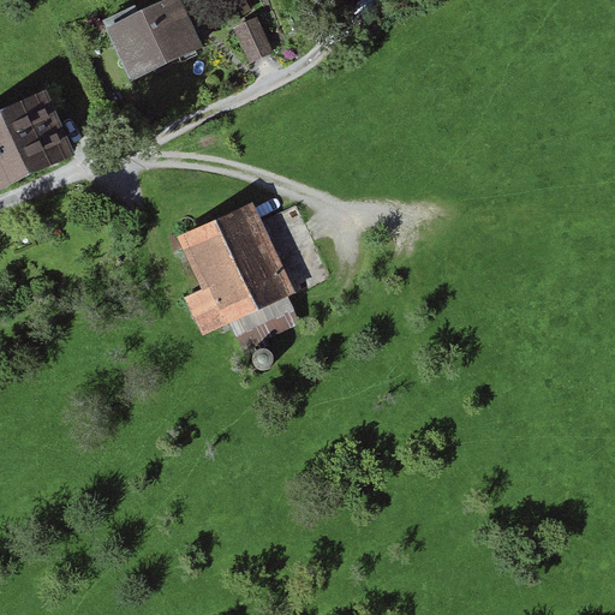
[(202,51),(177,0),(172,0),(106,31),(132,84),(202,51)]
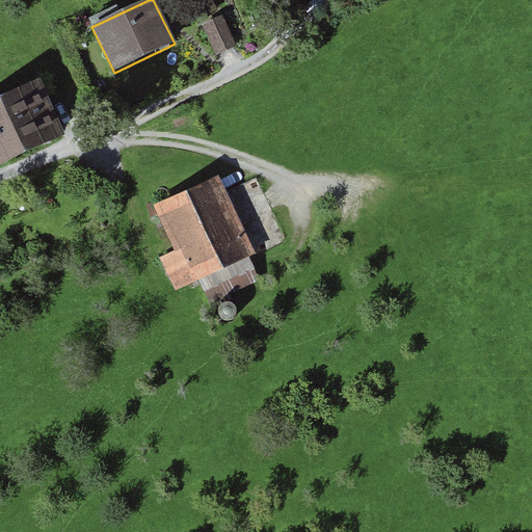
[(223,15),(201,24),(213,56),(237,47),(223,15)]
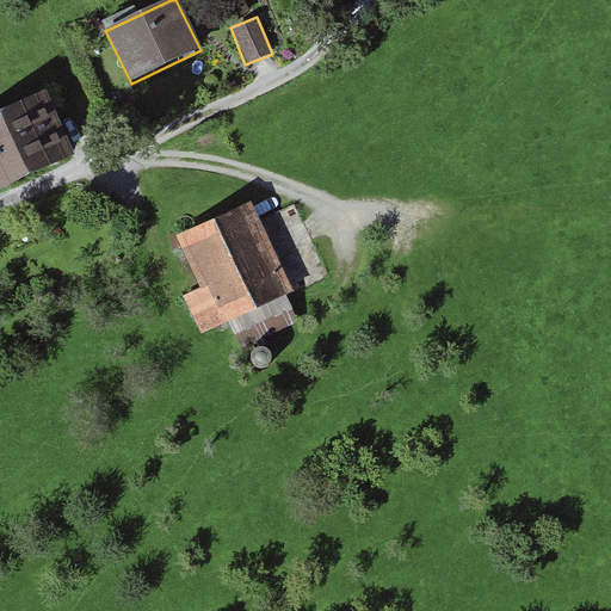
[(0,184),(68,154),(43,97),(0,115),(0,184)]
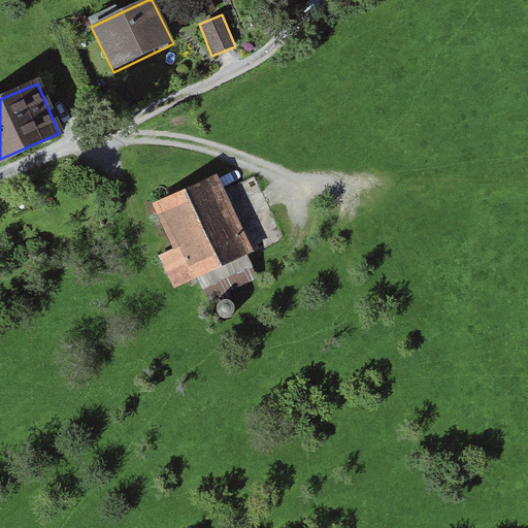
[(254,252),(213,173),(211,174),(159,201),(152,204),(174,250),(160,256),(176,289),(199,278),(209,303),(259,279),(248,255),(254,252)]
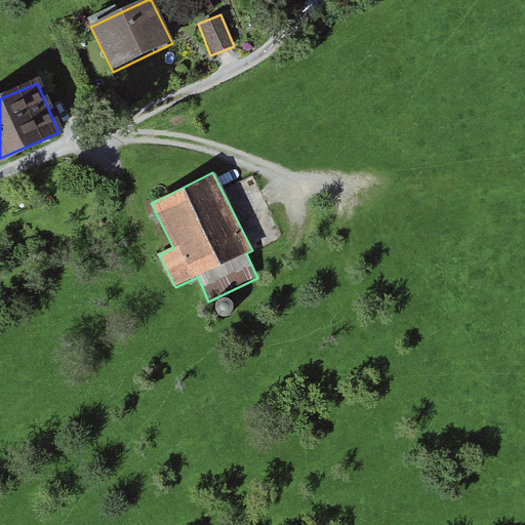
[(220,299),(217,303),(215,307),(216,312),(220,315),(225,317),(230,316),(233,313),(235,308),(234,304),(230,299),(226,298),(220,299)]
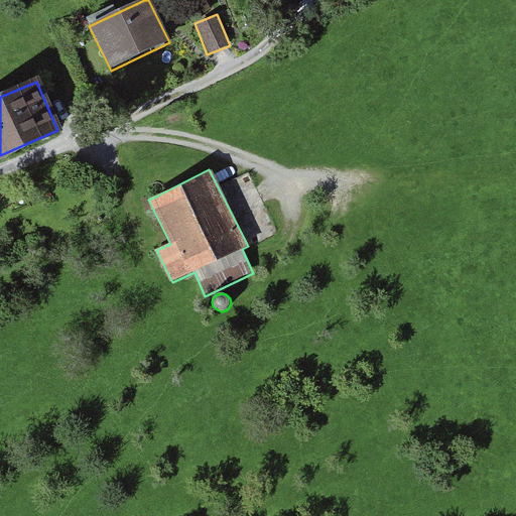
All buildings are outlined.
